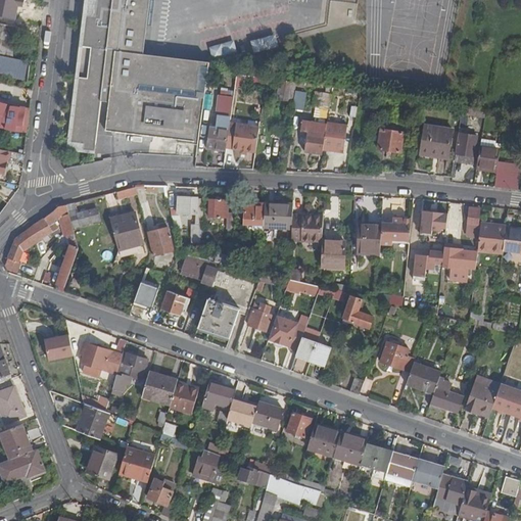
[(84,0),(66,140),(75,142),(84,143),(83,149),(92,150),(94,150),(100,100),(108,101),(104,130),(136,134),(152,136),(197,141),(205,80),(197,79),(198,73),(187,72),(188,65),(180,64),(180,70),(162,68),(159,67),(160,62),(152,61),(151,66),(145,65),(142,65),(143,53),(146,26),(149,0),(120,0),(120,3),(112,2),(112,0),(84,0)]
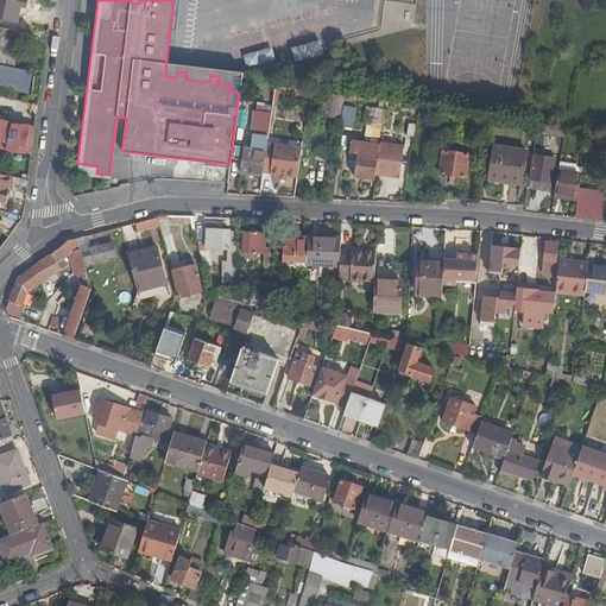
[(0,58),(18,62),(23,29),(0,25),(0,58)]
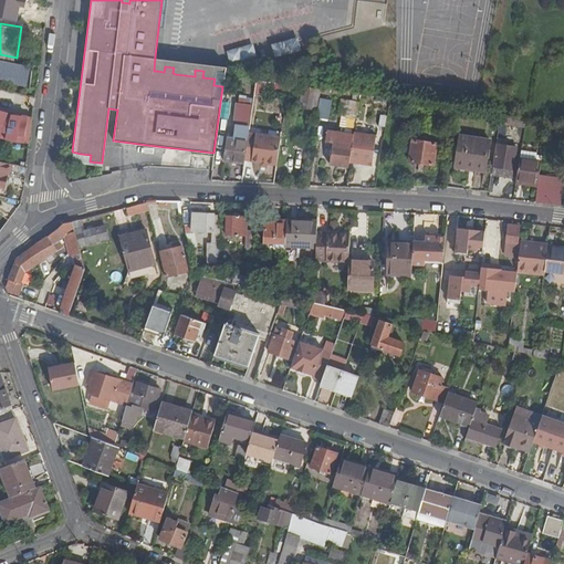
[(270,53),(296,50),(295,38),(269,41),(270,53)]
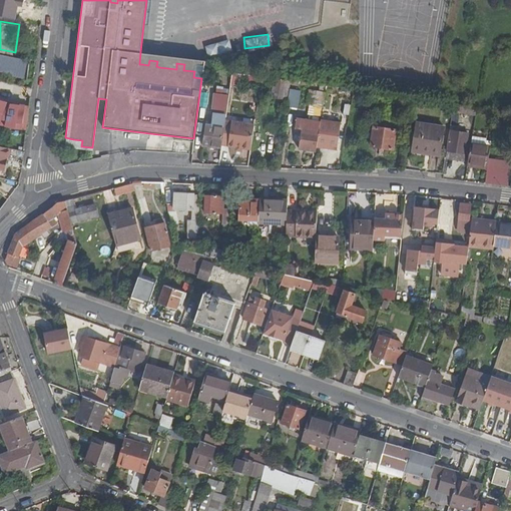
[(205,57),(230,49),(226,37),(202,45),(205,57)]
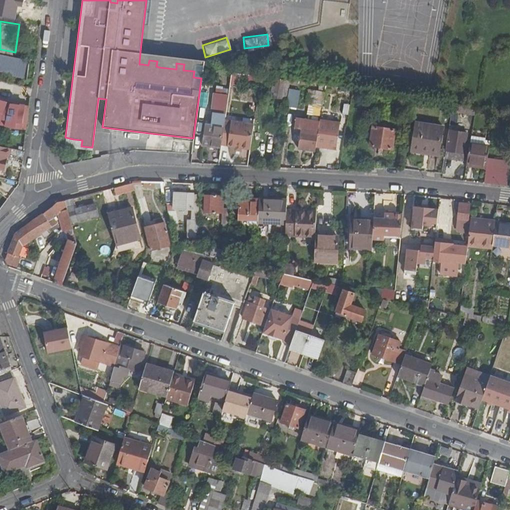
[(156,66),(159,67),(176,69),(176,63),(184,64),(183,70),(194,71),(193,77),(201,78),(203,60),(185,58),(140,52),(139,64),(142,64),(148,65),(149,60),(157,61),(156,66)]
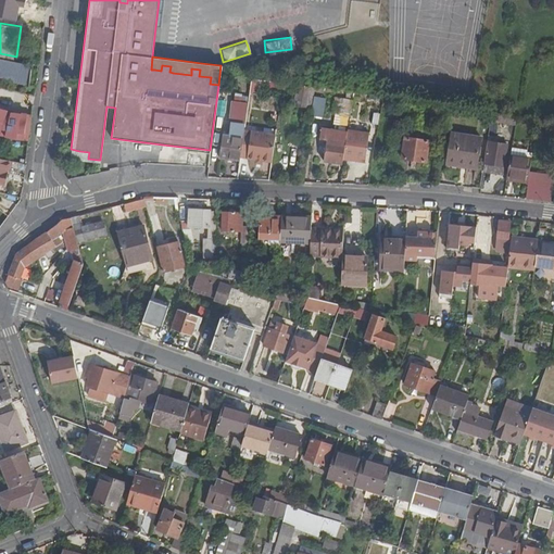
[(246,91),(256,92),(257,78),(247,78),(246,91)]
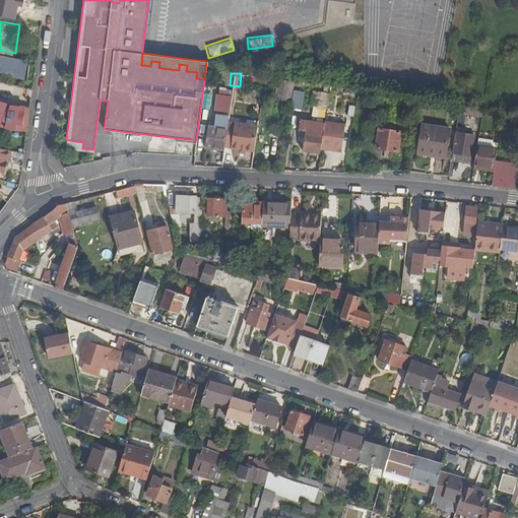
[(277,100),(290,102),(293,90),(294,82),(280,80),(277,100)]
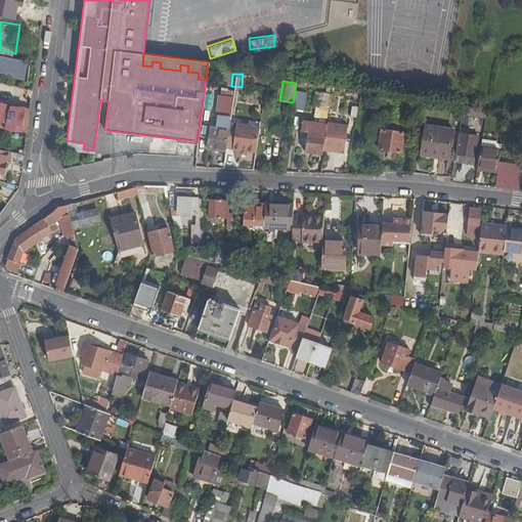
[(212,113),(228,115),(231,89),(216,87),(212,113)]
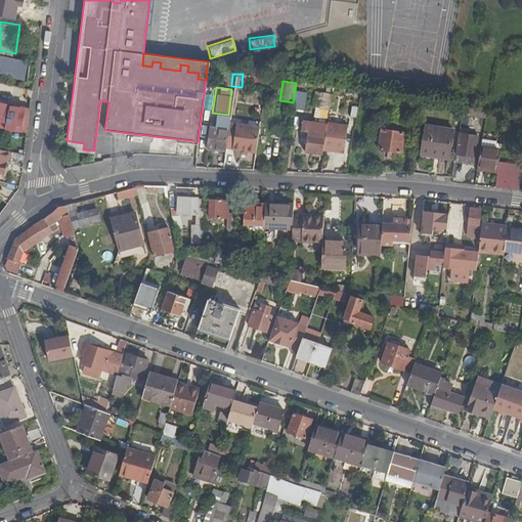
[(346,121),(350,97),(339,96),(340,89),(332,88),(331,94),(329,105),(327,118),(346,121)]
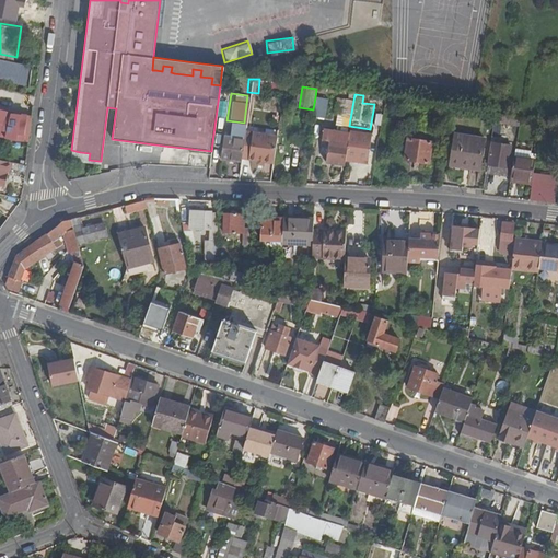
[(344,112),(351,113),(353,101),(346,100),(344,112)]
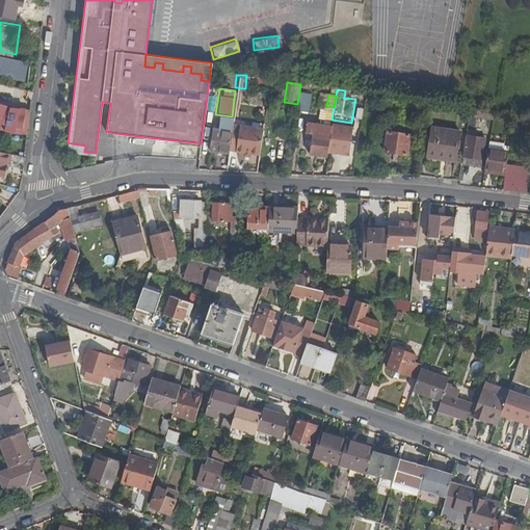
[(470,107),(469,116),(492,120),(493,111),(470,107)]
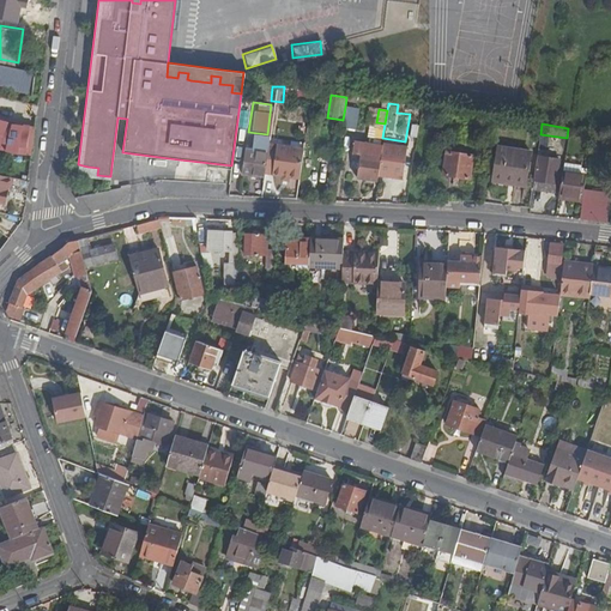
[(241,173),(264,176),(268,138),(254,135),(252,150),(244,149),(241,173)]
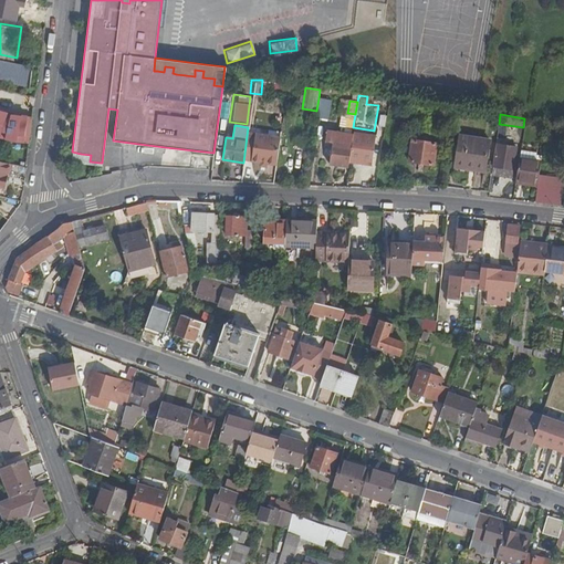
[(431,164),(436,142),(425,141),(426,132),(413,129),(408,160),(431,164)]
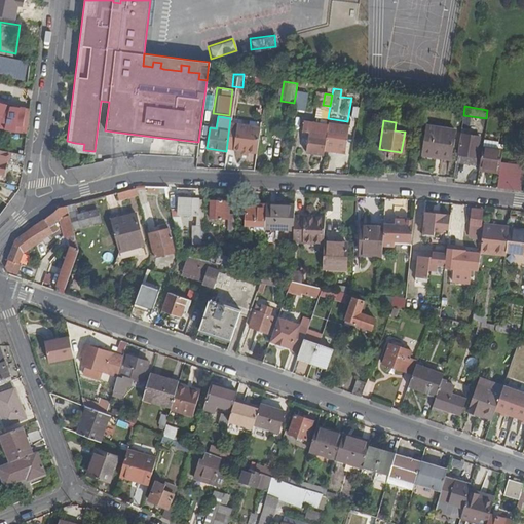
[(305,152),(323,154),(326,138),(327,123),(309,121),(308,132),(305,152)]
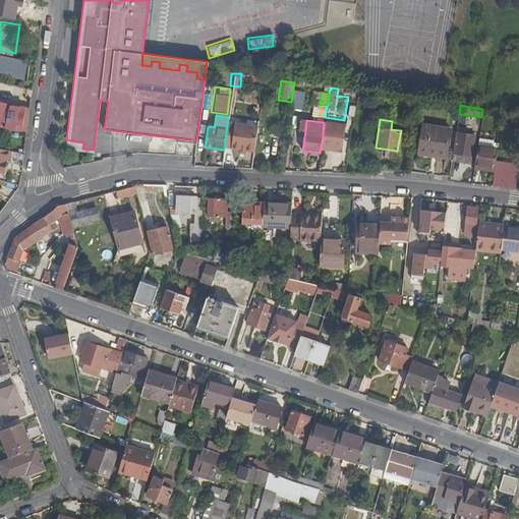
[(391,129),(401,130),(402,123),(392,121),(391,129)]
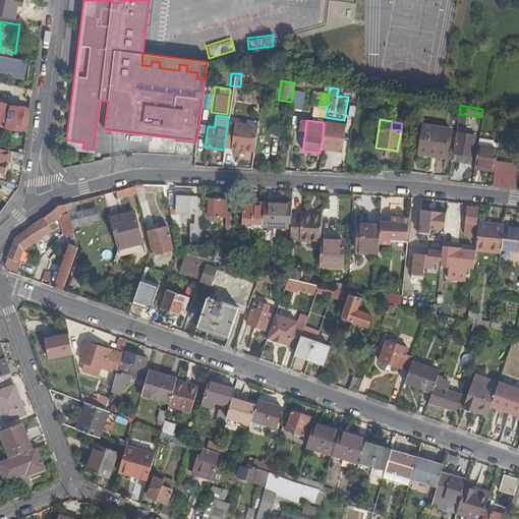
[(446,158),(450,128),(422,124),(418,151),(436,154),(436,157),(446,158)]
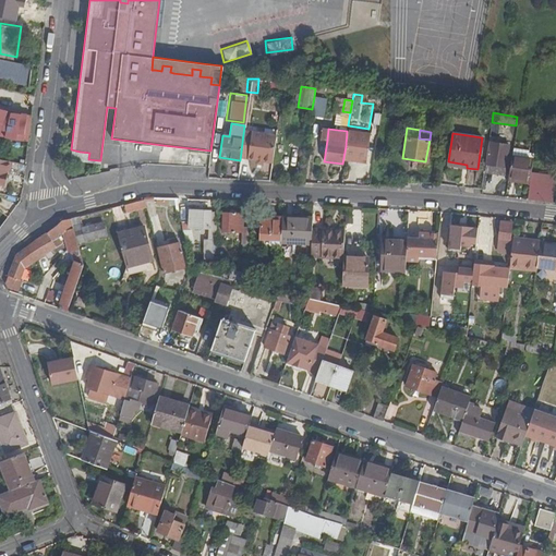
[(504,174),(508,144),(488,142),(484,172),(504,174)]
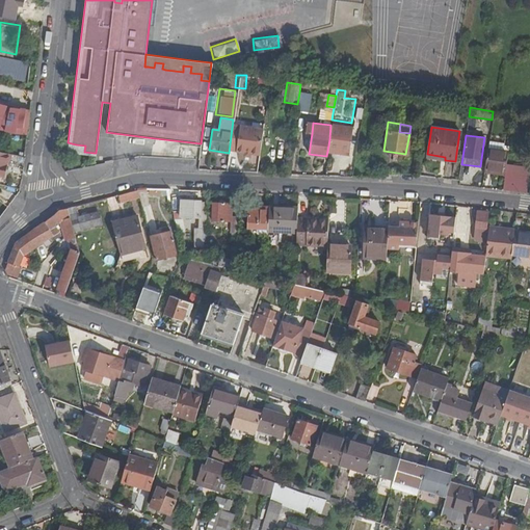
[(488,140),(484,166),(504,169),(508,147),(503,146),(504,142),(488,140)]
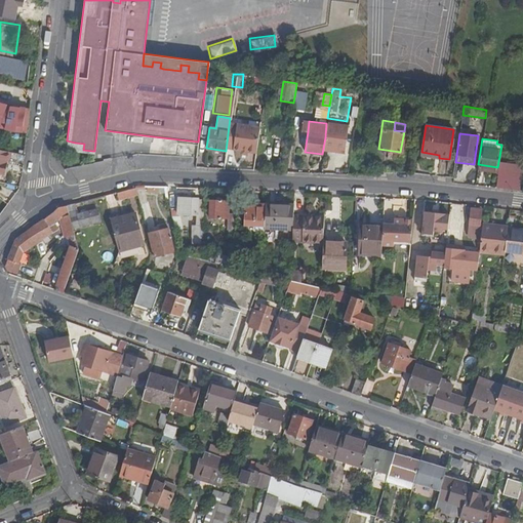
[(92,151),(83,150),(84,144),(75,143),(67,141),(66,151),(74,151),(83,153),(92,153),(94,154),(94,151),(92,151)]
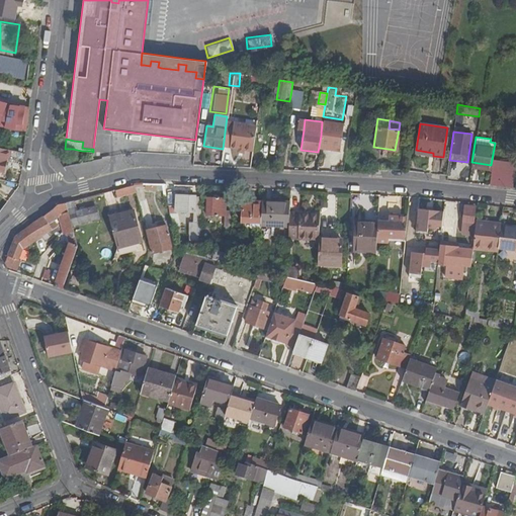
[(6,158),(8,149),(7,149),(0,147),(0,171),(3,172),(5,165),(4,165),(2,161),(2,159),(4,159),(6,158)]
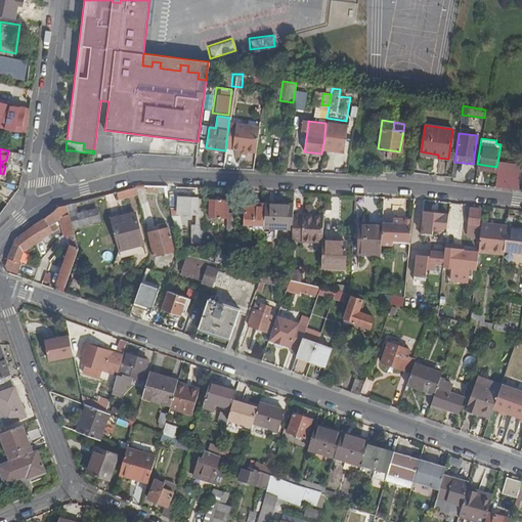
[(518,174),(520,165),(499,160),(496,169),(518,174)]
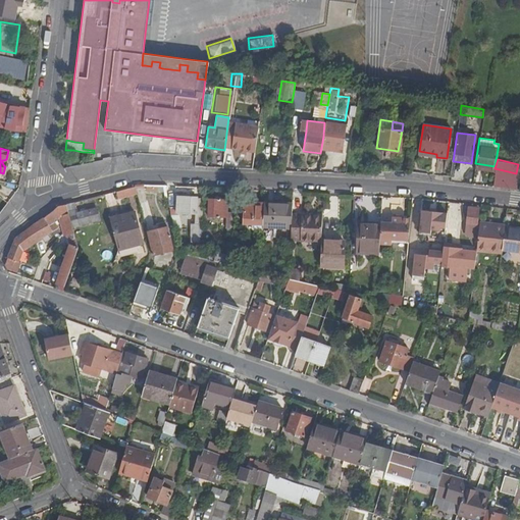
[(494,171),(491,187),(507,188),(509,173),(494,171)]
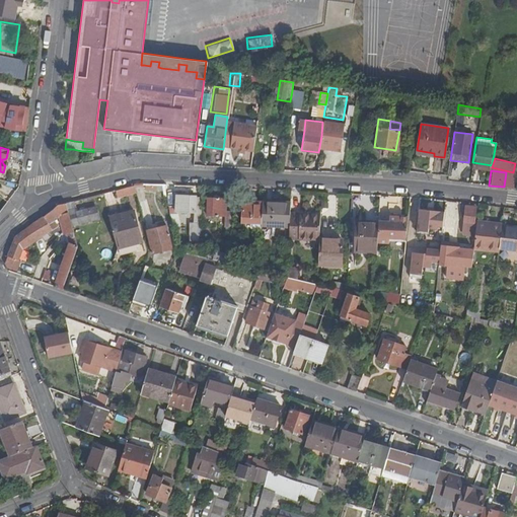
[(116,196),(135,191),(133,185),(114,190),(116,196)]
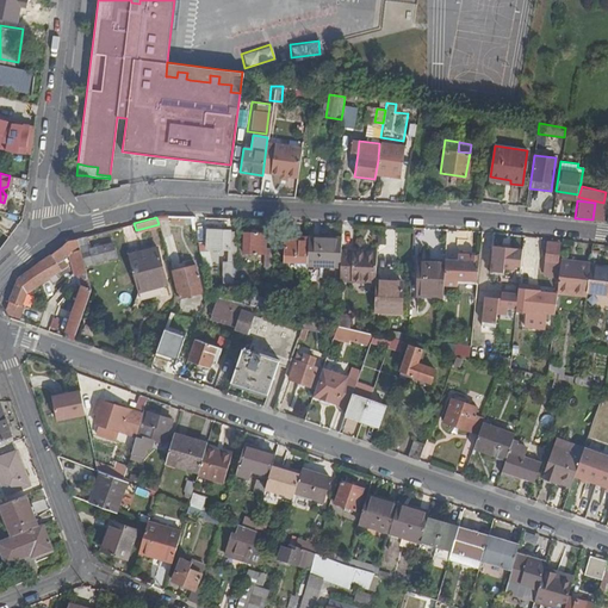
[(206,247),(228,248),(229,230),(208,229),(206,247)]
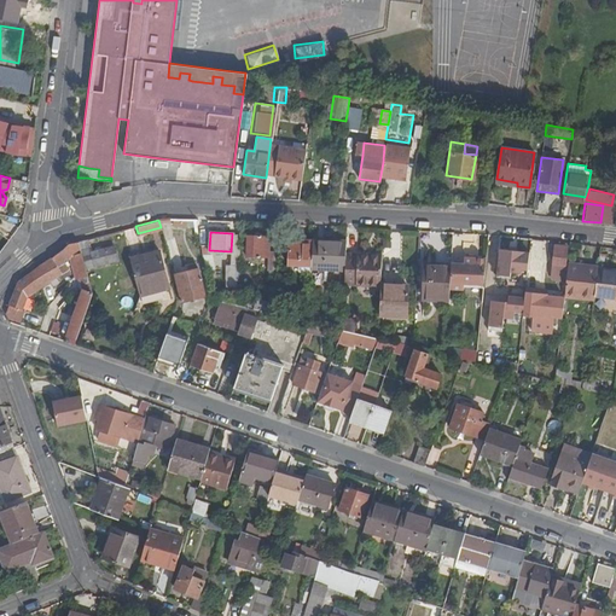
[(274,277),(275,250),(268,250),(269,234),(248,233),(247,256),(267,257),(267,269),(268,269),(268,275),(274,277)]
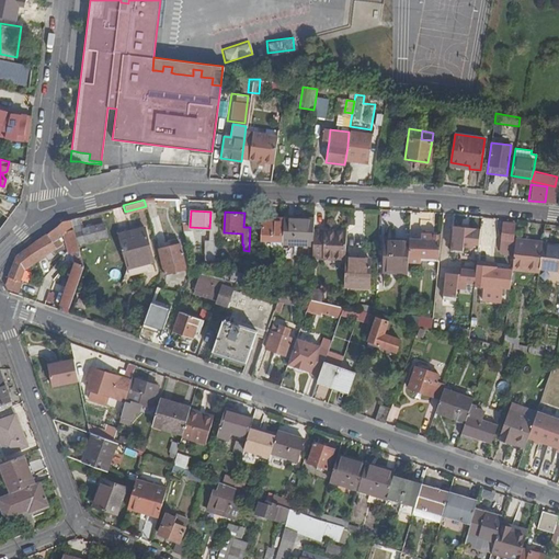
[(82,227),(79,216),(70,218),(78,242),(106,235),(102,220),(94,224),(93,221),(90,223),(90,225),(82,227)]
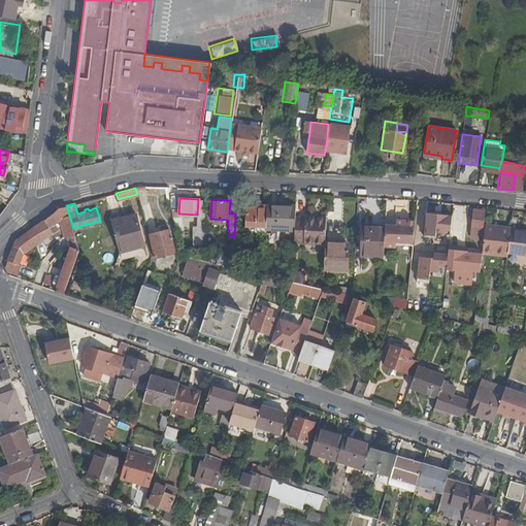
[(265,227),(266,204),(256,204),(256,207),(247,206),(245,226),(254,226),(254,230),(256,233),(265,232),(265,227)]
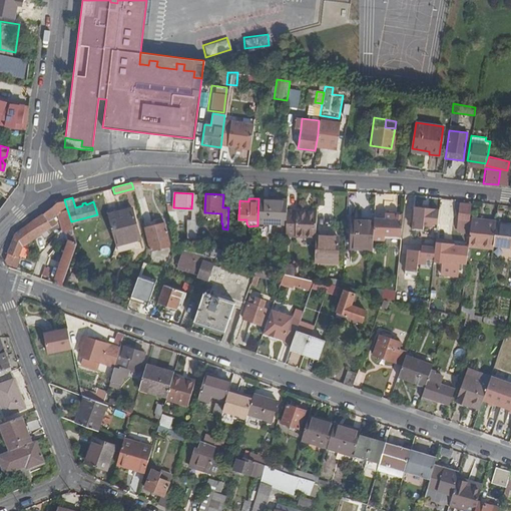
[(286,222),(286,210),(287,199),(259,198),(258,220),(259,220),(259,235),(267,235),(268,221),(286,222)]
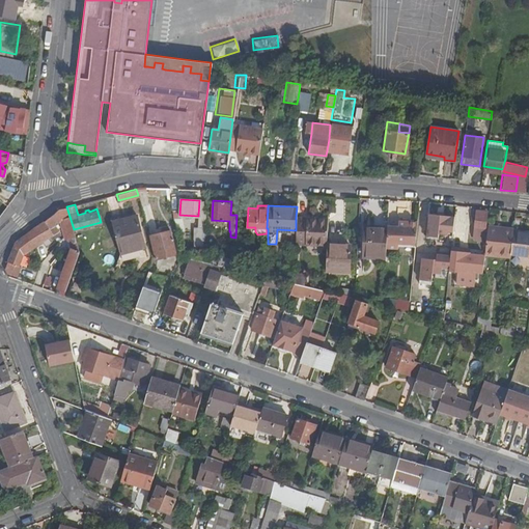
[(57,288),(65,291),(79,251),(74,229),(66,206),(58,209),(53,213),(59,222),(63,220),(67,239),(71,249),(57,288)]
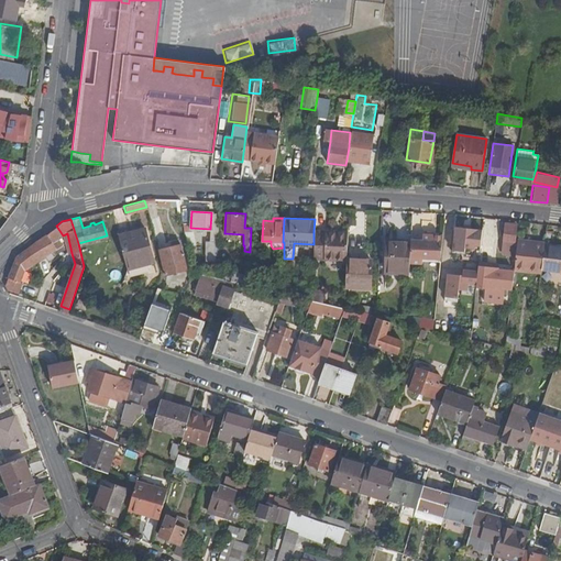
[(513,245),(515,224),(503,223),(502,243),(513,245)]
